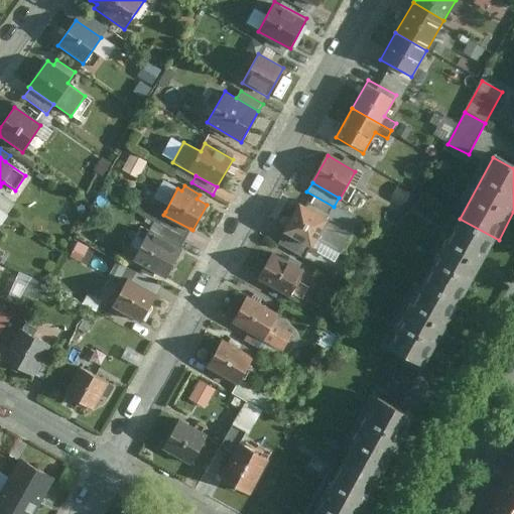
[(152,223),(184,240),(190,229),(163,215),(165,212),(142,200),(134,214),(152,223)]
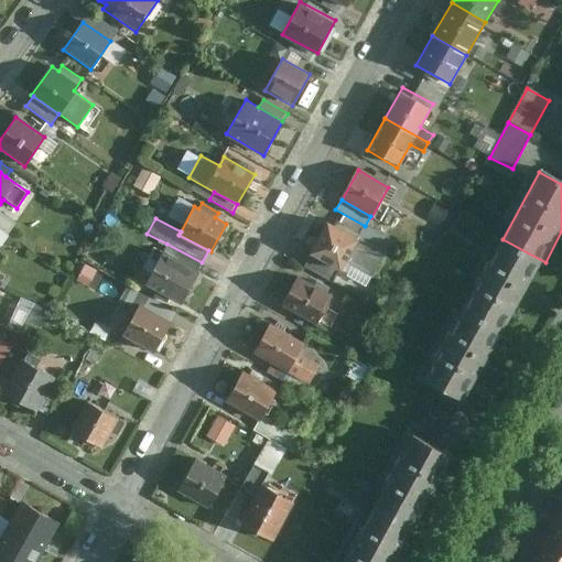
[(387,252),(330,219),(311,252),(312,254),(339,268),(341,269),(345,261),(373,277),(387,252)]
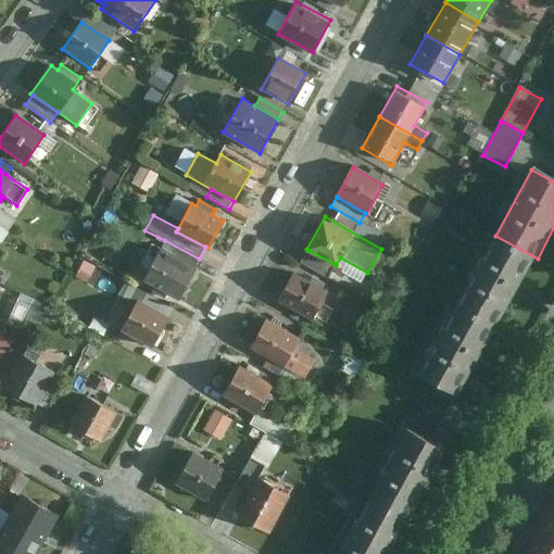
[(456,304),(499,328),(538,259),(495,236),(456,304)]
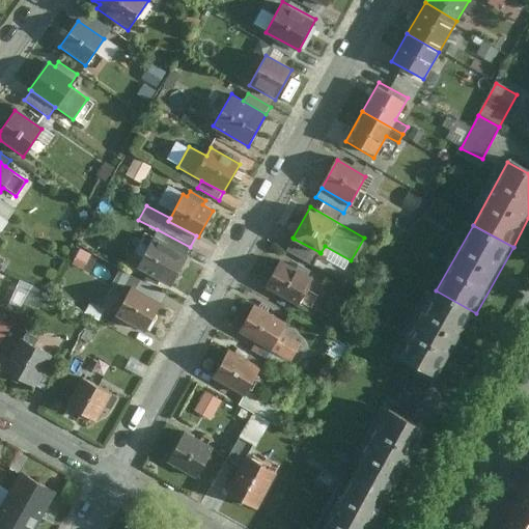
[(157,229),(152,239),(186,256),(190,247),(157,229)]
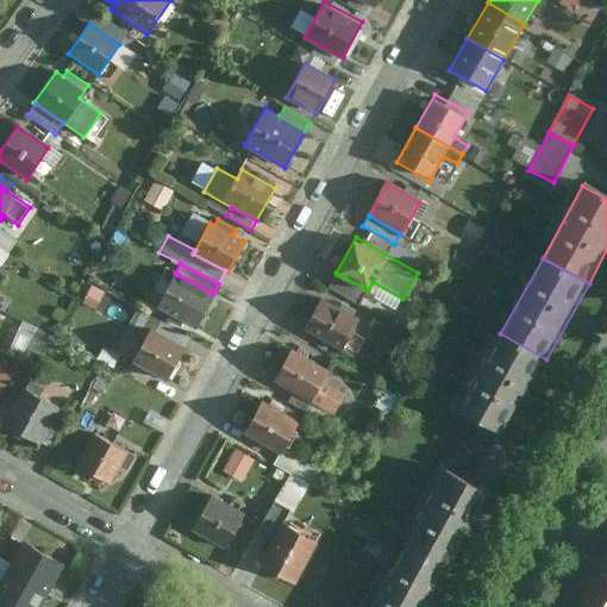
[(182,323),(195,330),(214,295),(213,294),(175,274),(156,308),(169,315),(167,319),(180,326),(182,323)]
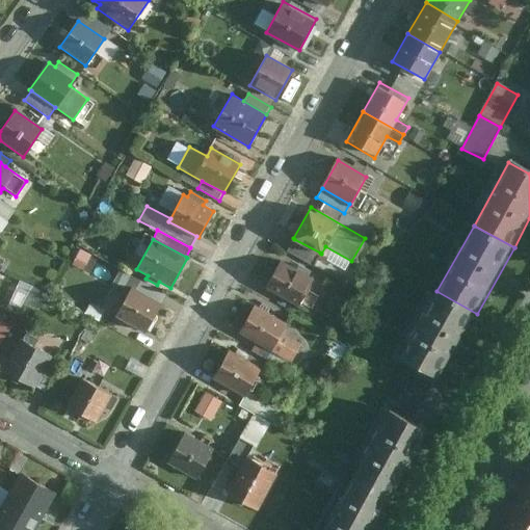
[(320,253),(294,239),(286,253),(312,267),(320,253)]
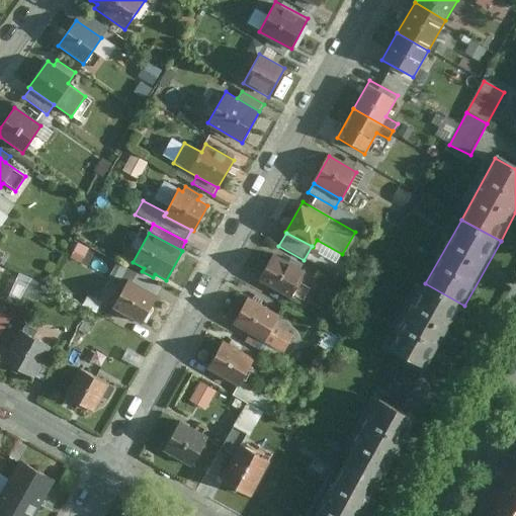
[(272,255),(257,281),(288,298),(304,272),(272,255)]
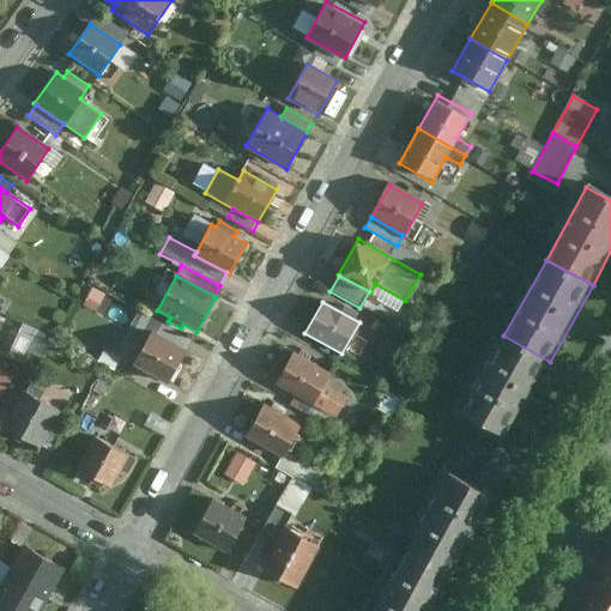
[(132,366),(167,385),(186,351),(151,332),(132,366)]
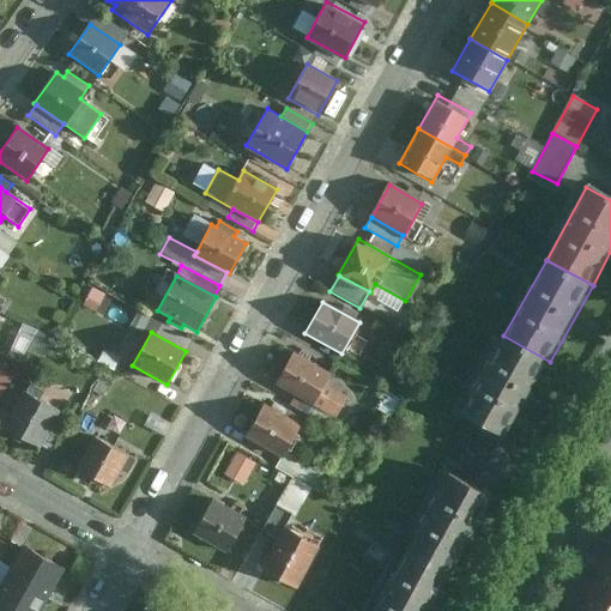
[(503,336),(459,412),(506,440),(550,362),(503,336)]
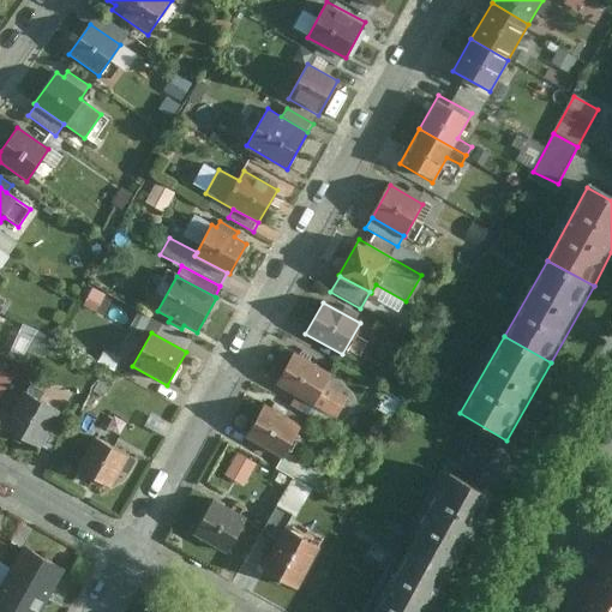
[(295,354),(277,384),(313,405),(336,418),(348,397),(325,384),(331,375),(310,363),(313,357),(301,349),(298,355),(295,354)]
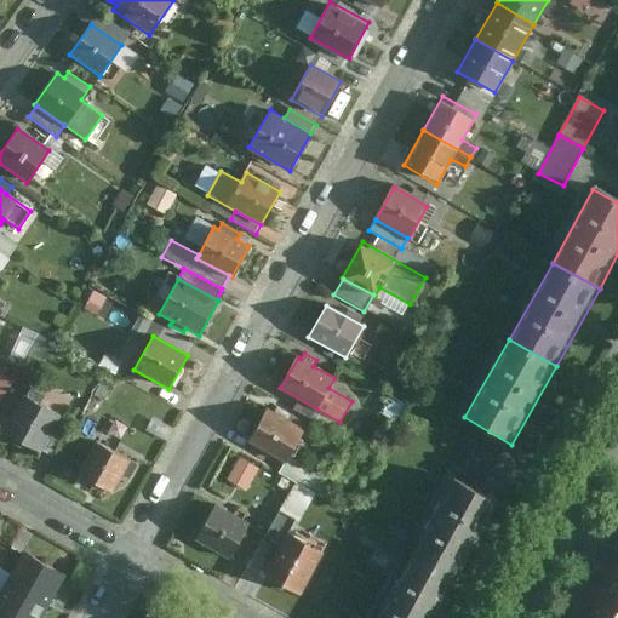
[(316,408),(280,388),(274,399),(310,419),(316,408)]
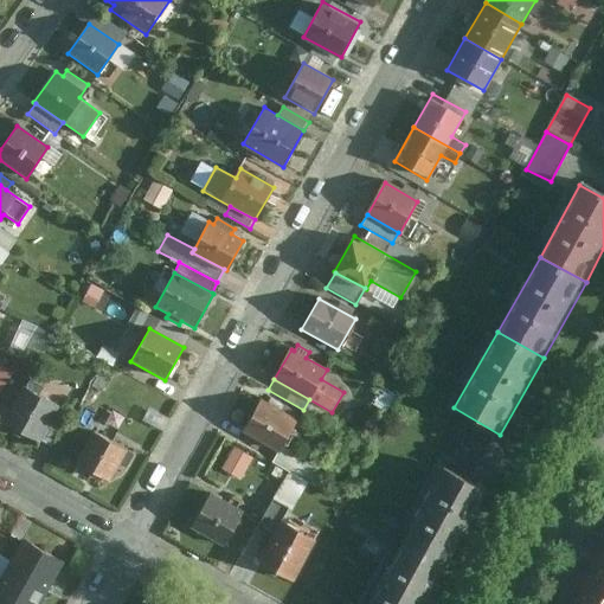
[(23,434),(38,443),(51,421),(58,407),(23,389),(0,428),(20,438),(23,434)]
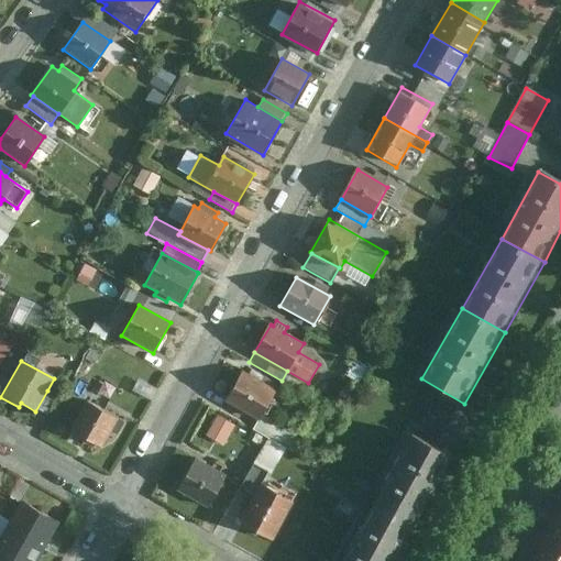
[(244,372),(227,403),(260,420),(276,389),(244,372)]
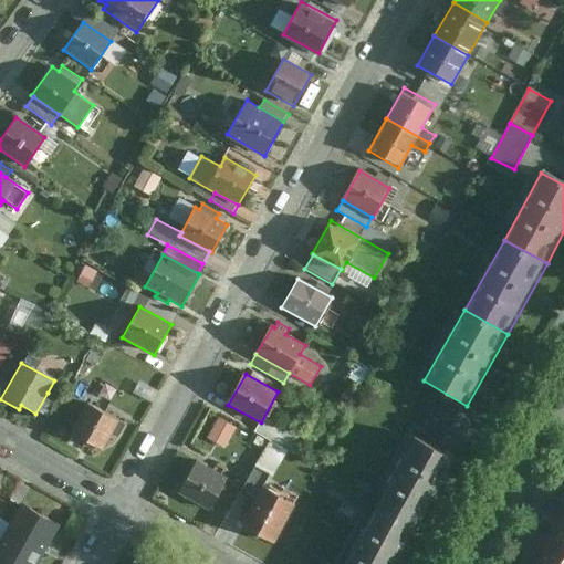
[(48,393),(35,414),(45,419),(58,398),(48,393)]
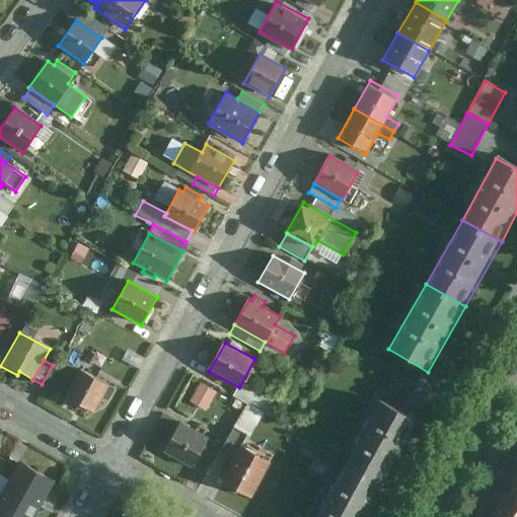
[(424,372),(398,360),(381,393),(405,407),(424,372)]
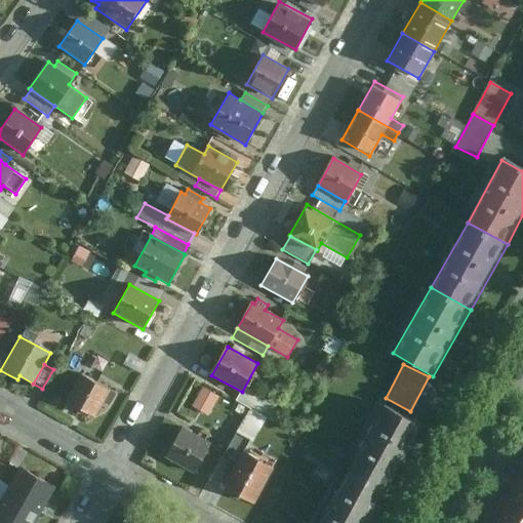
[(94,418),(110,392),(82,376),(67,403),(94,418)]
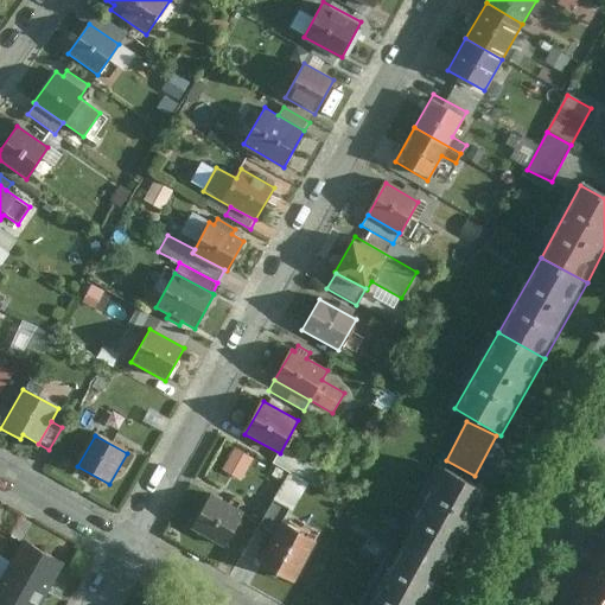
[(235,449),(224,472),(246,482),(255,458),(235,449)]
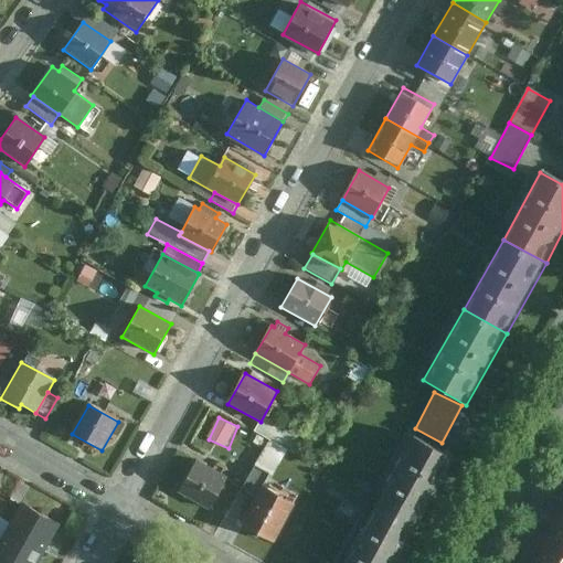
[(414,435),(373,508),(413,530),(454,457),(414,435)]
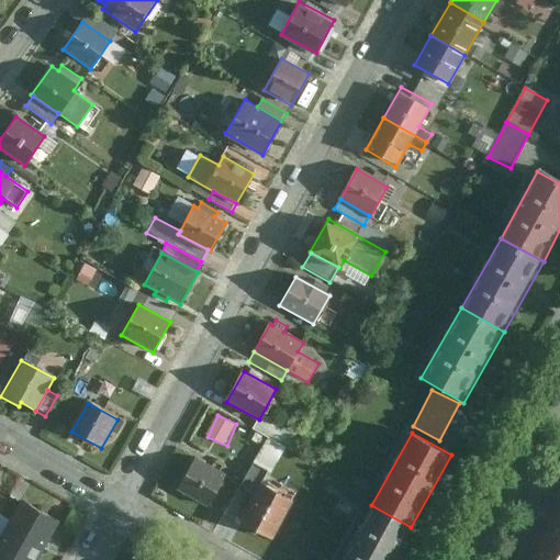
[(176,491),(206,507),(223,477),(192,460),(176,491)]
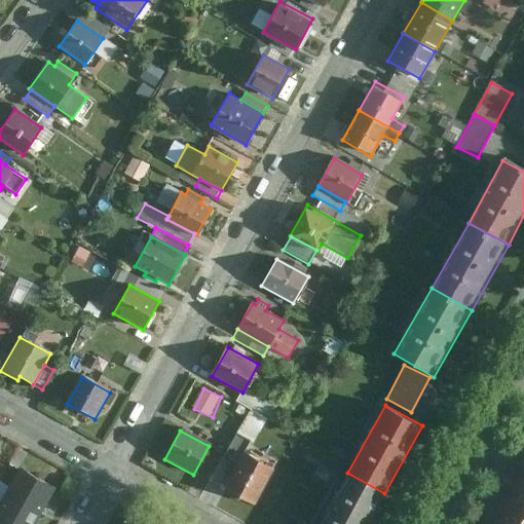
[(254,503),(273,468),(244,452),(224,487),(227,489),(225,491),(239,499),(241,496),(254,503)]
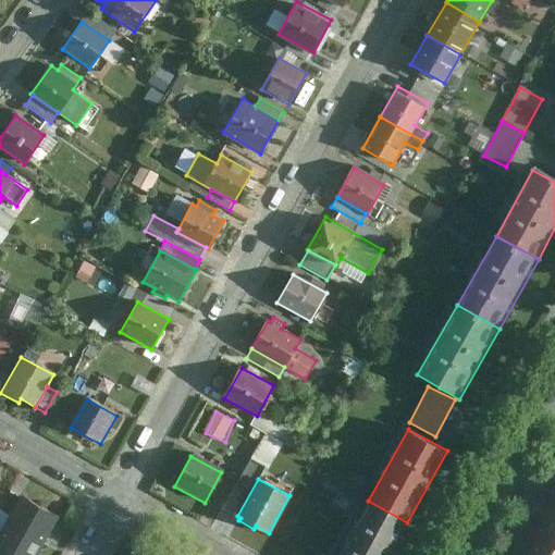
[(554,531),(554,497),(540,525),(554,531)]
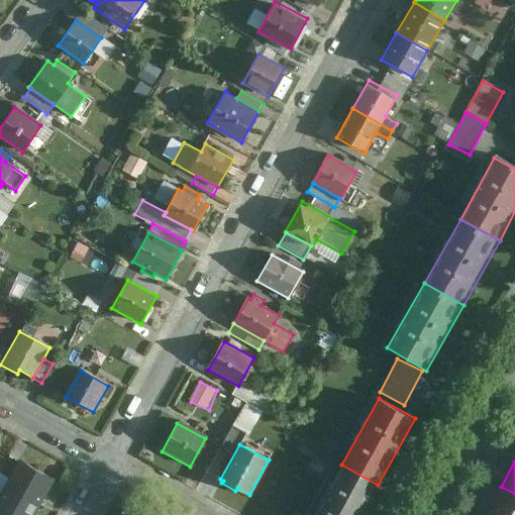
[(32,514),(52,482),(17,462),(0,493),(0,514),(32,514)]
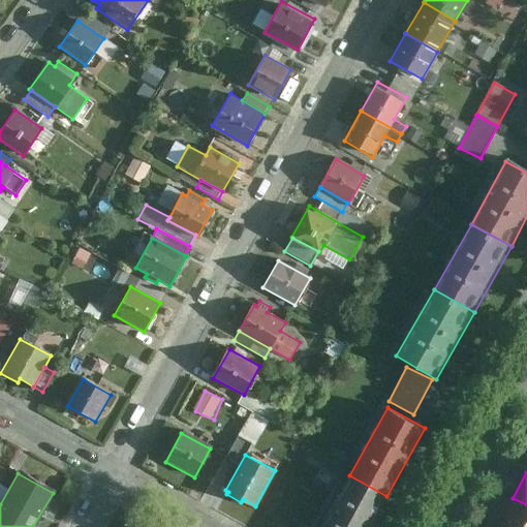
[(369,526),(386,496),(349,475),(320,526),(369,526)]
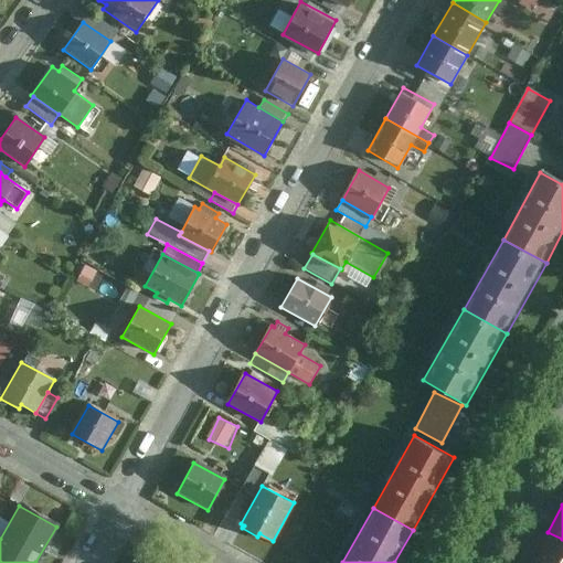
[(562,562),(562,539),(548,532),(533,558),(543,562),(562,562)]
